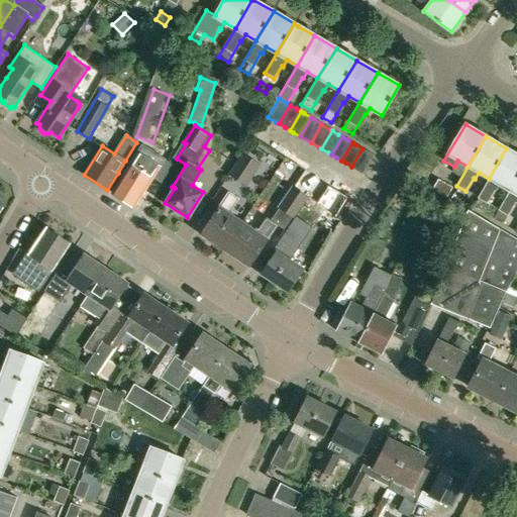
[(363,148),(351,167),(353,168),(363,173),(373,154),(365,149),(363,148)]
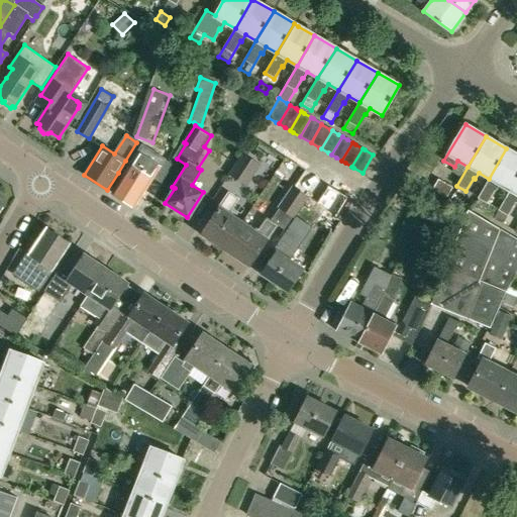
[(510,191),(516,178),(516,154),(506,148),(489,179),(478,198),(487,203),(494,190),(495,191),(499,185),(510,191)]
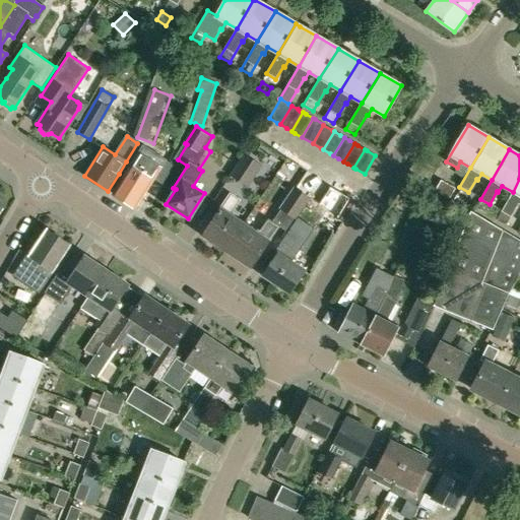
[(135,208),(146,191),(153,179),(166,159),(155,152),(142,172),(131,165),(113,194),(135,208)]
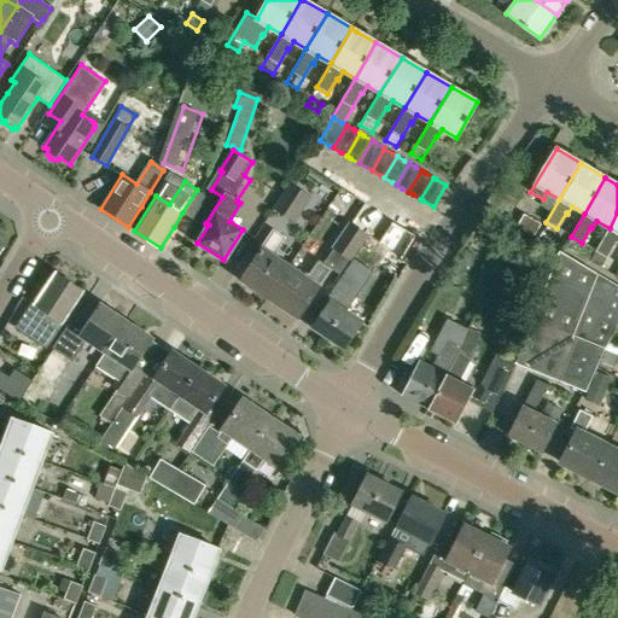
[(296,184),(279,210),(299,223),(316,197),(296,184)]
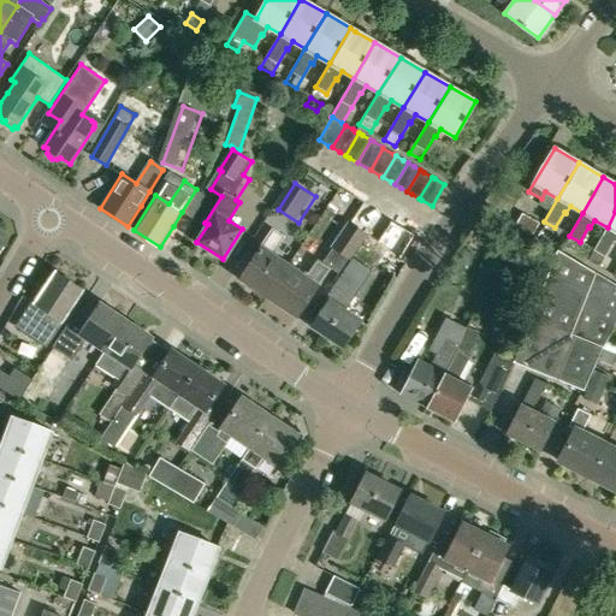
[(615,212),(608,227),(588,259),(599,266),(614,242),(615,242),(615,240),(615,212)]
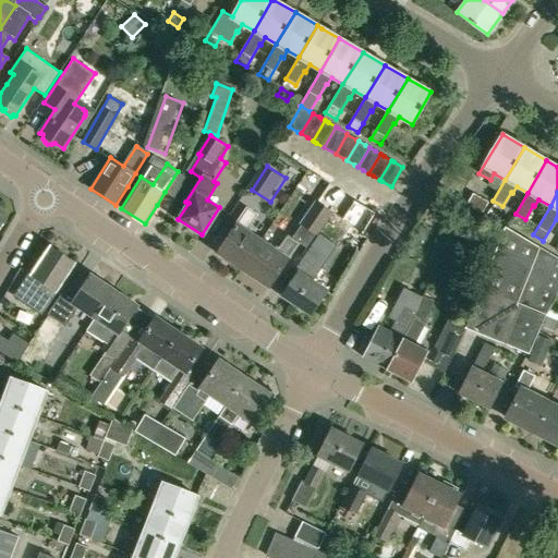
[(487,203),(473,194),(466,204),(482,213),(487,203)]
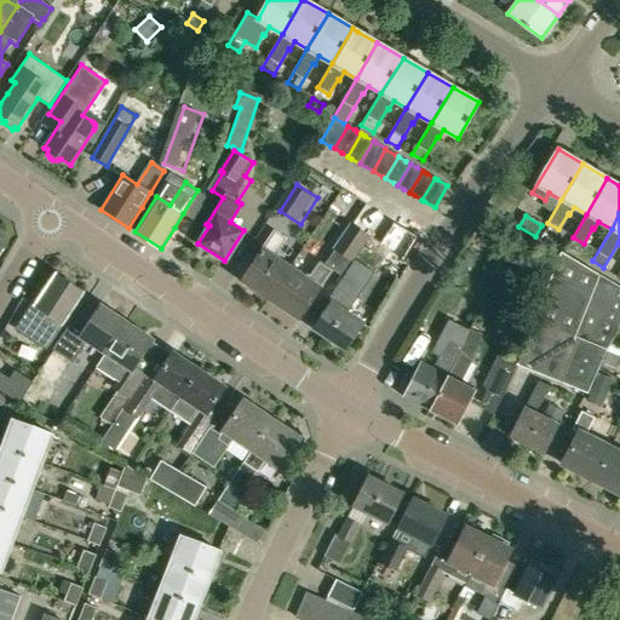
[(338,251),(332,260),(346,270),(352,259),(354,260),(369,237),(351,225),(349,224),(333,247),(337,250),(338,251)]
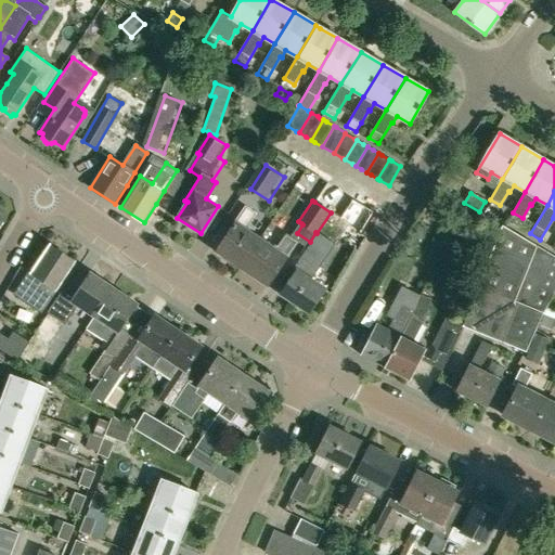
[(241,267),(259,240),(245,230),(255,214),(245,206),(233,223),(233,224),(216,249),(241,267)]
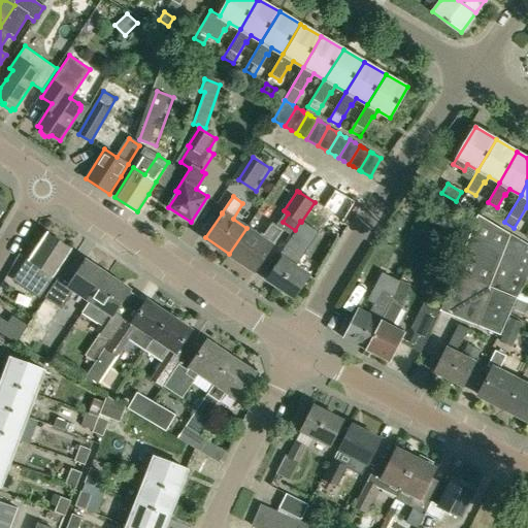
[(527,275),(527,243),(510,234),(476,215),(455,272),(440,309),(439,310),(440,310),(501,335),(517,296),(517,297),(527,275)]
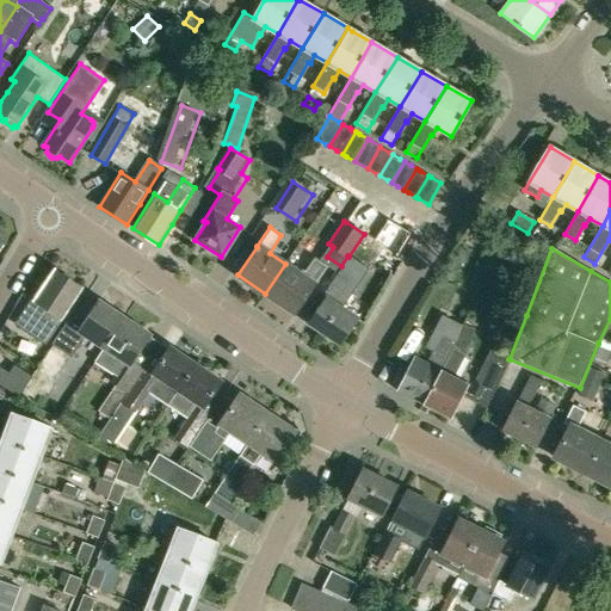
[(366,269),(349,257),(347,255),(341,266),(337,272),(321,296),(326,298),(309,323),(339,344),(357,318),(340,307),(366,269)]
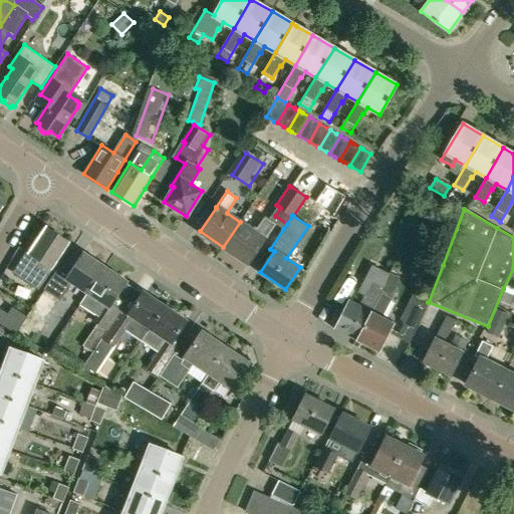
[(264,240),(275,224),(270,220),(264,217),(254,231),(240,222),(223,247),(247,264),(263,239),(264,240)]
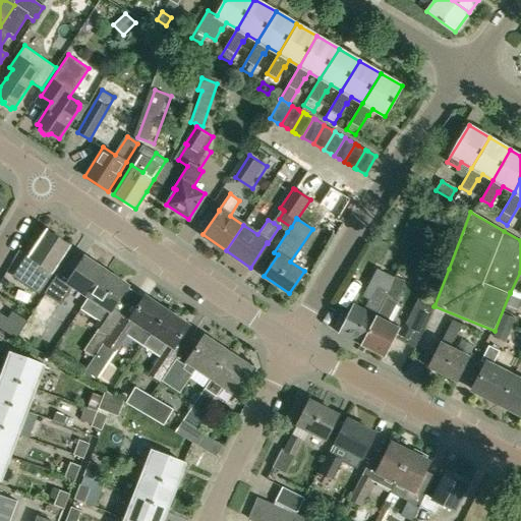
[(52,270),(68,244),(48,231),(32,255),(29,253),(13,276),(39,293),(53,271),(52,270)]
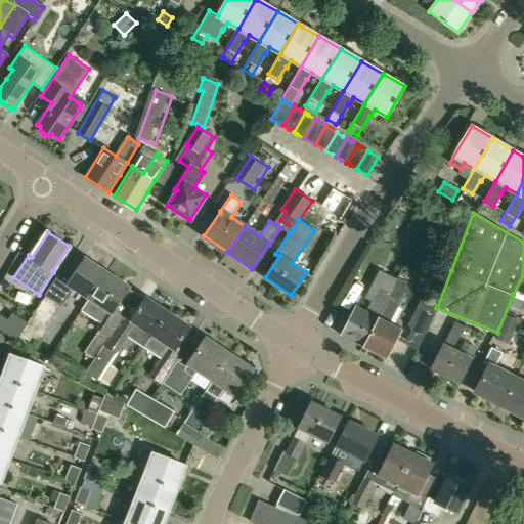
[(89,299),(107,271),(85,257),(69,280),(59,274),(46,294),(60,304),(72,287),(89,299)]
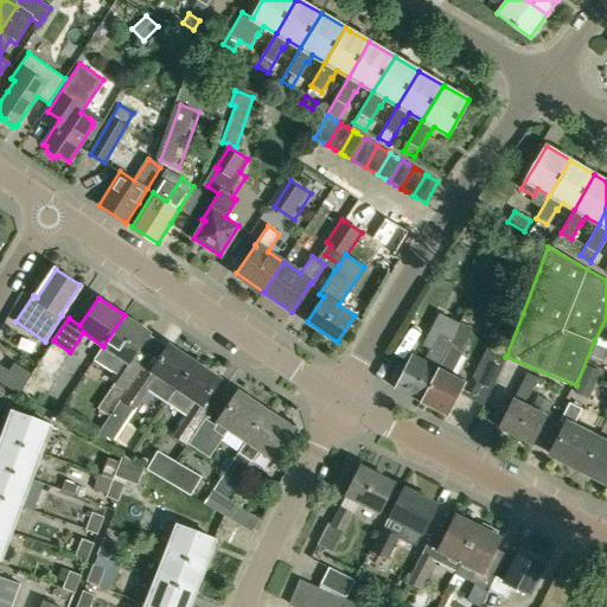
[(413,355),(395,388),(420,402),(421,402),(448,346),(451,338),(458,321),(439,313),(421,349),(427,351),(422,359),(413,355)]
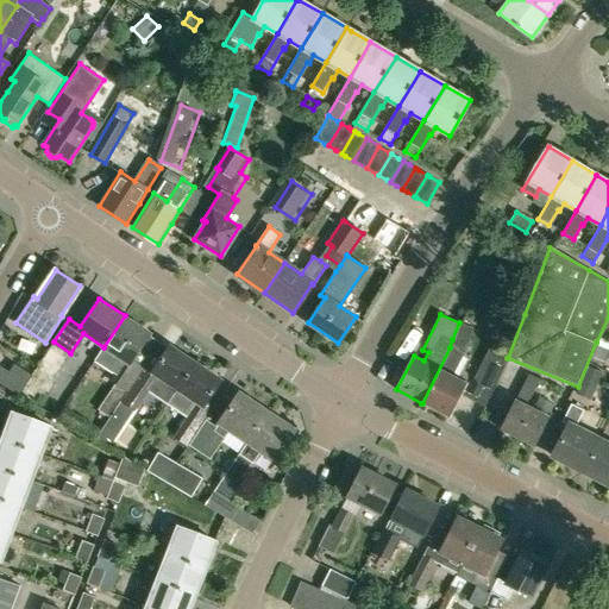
[(143,369),(132,360),(150,333),(125,315),(104,347),(94,360),(120,377),(99,410),(110,418),(121,401),(143,369)]
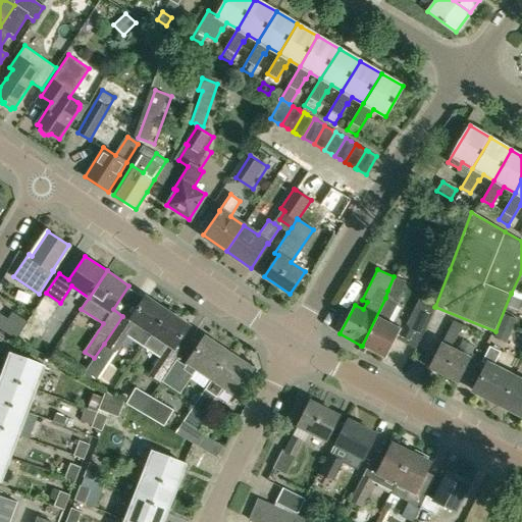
[(385,298),(362,346),(383,357),(399,328),(386,321),(397,302),(396,300),(404,280),(394,276),(387,291),(385,298)]
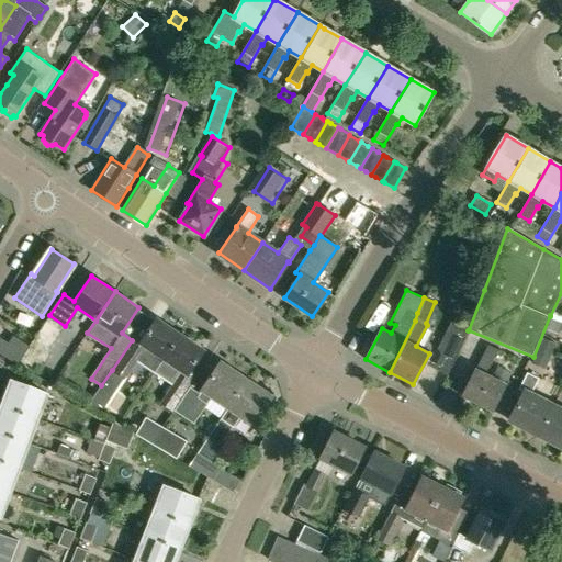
[(544,334),(557,337),(561,323),(561,315),(553,312),(544,334)]
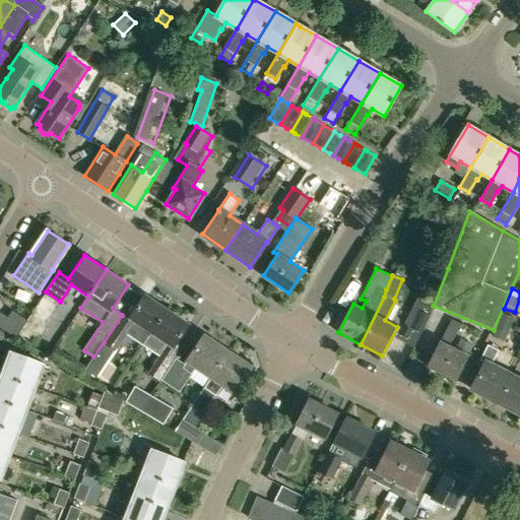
[(143,345),(167,310),(144,295),(131,315),(124,311),(122,315),(104,342),(115,350),(126,333),(143,345)]
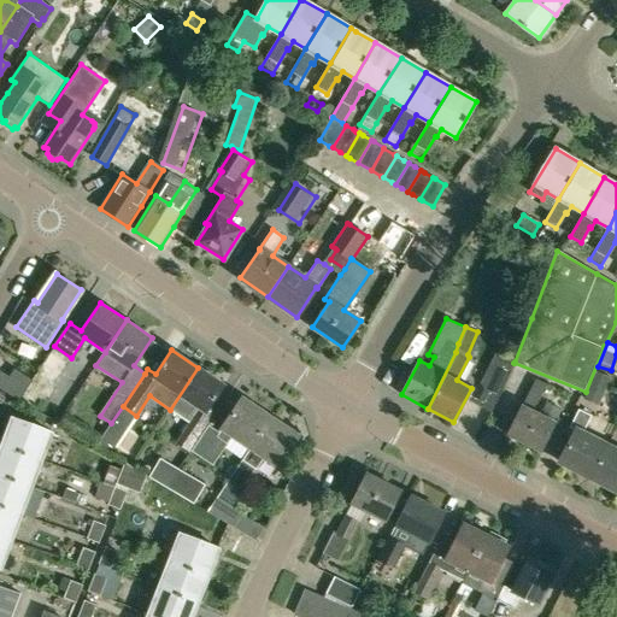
[(513,363),(515,362),(497,354),(480,385),(483,386),(485,393),(479,403),(492,410),(515,363),(513,363)]
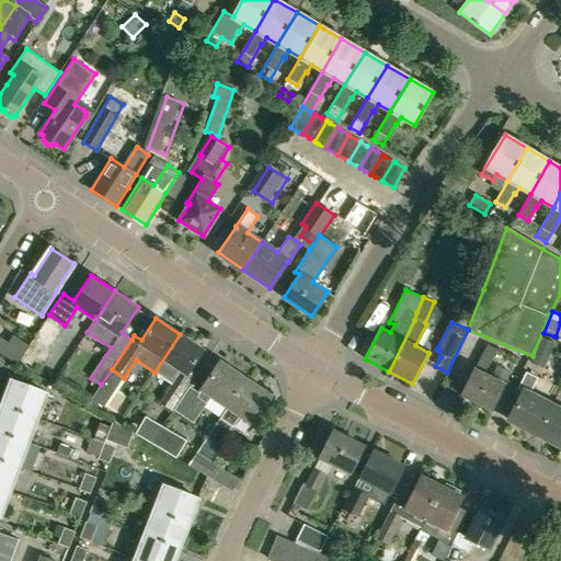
[(0,354),(18,364),(30,345),(11,334),(7,340),(0,334),(0,354)]
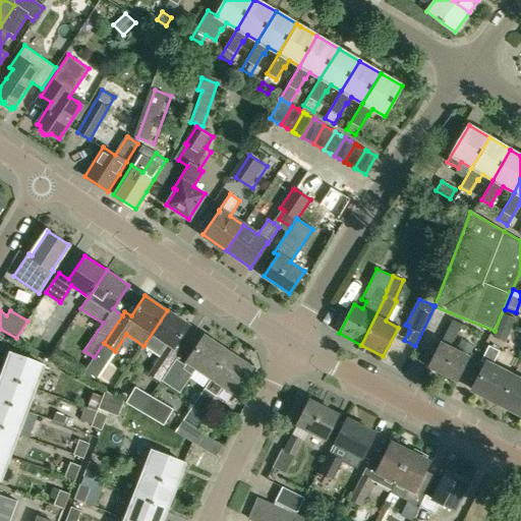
[(182,350),(175,345),(188,325),(167,310),(143,346),(161,357),(150,373),(161,382),(162,381),(176,359),(182,350)]
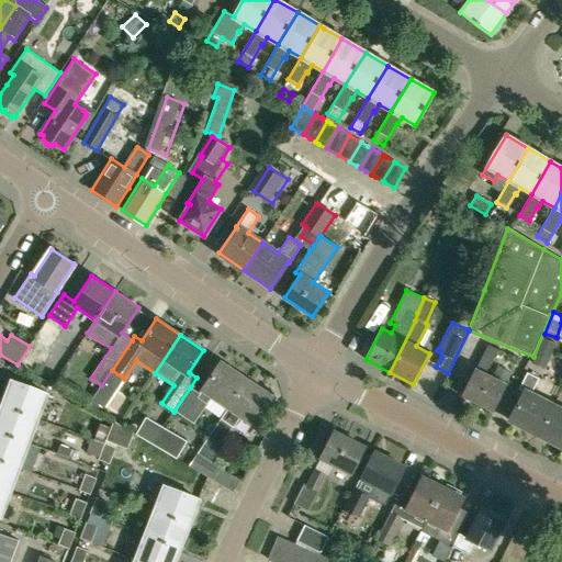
[(537,350),(551,356),(555,343),(542,337),(540,345),(537,350)]
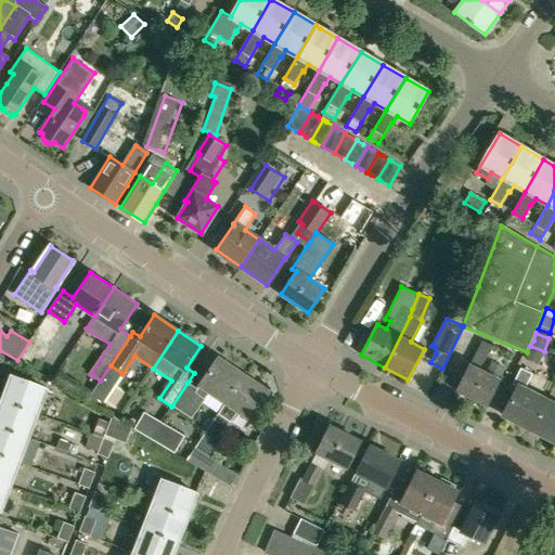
[(479,370),(487,353),(491,346),(481,340),(455,391),(487,407),(500,379),(479,370)]
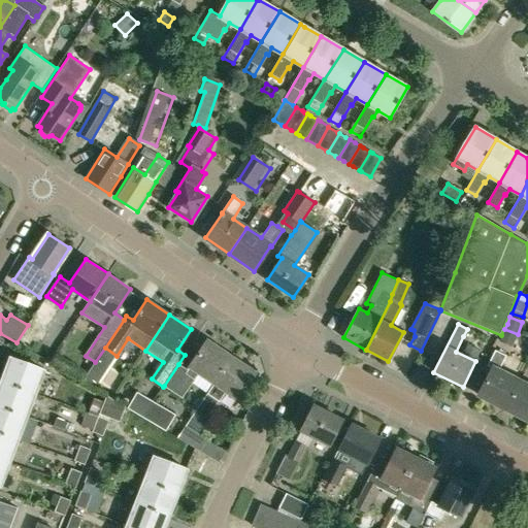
[(215,384),(232,357),(207,340),(190,367),(188,370),(178,364),(164,386),(182,397),(198,372),(215,384)]
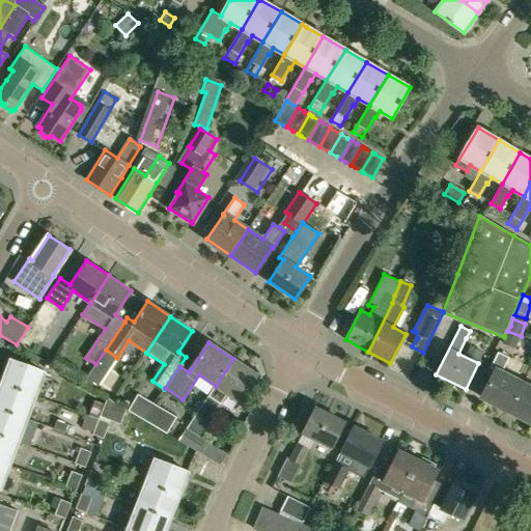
[(508,411),(522,383),(501,372),(509,358),(498,353),(490,367),(495,370),(481,397),(508,411)]
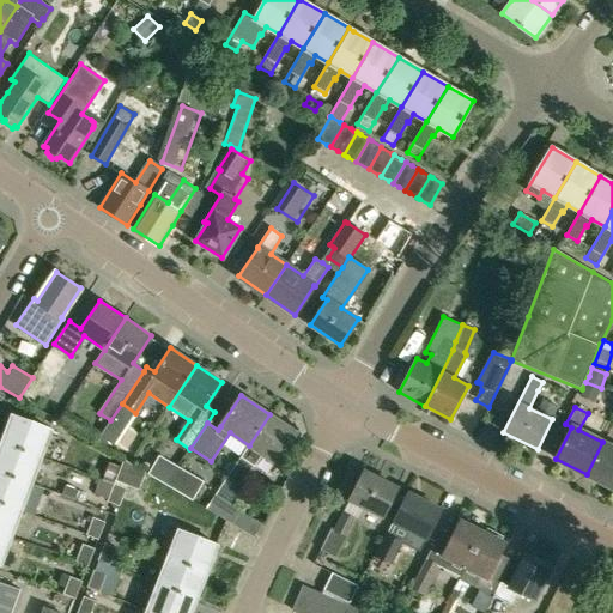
[(249,445),(278,465),(298,434),(269,414),(249,445)]
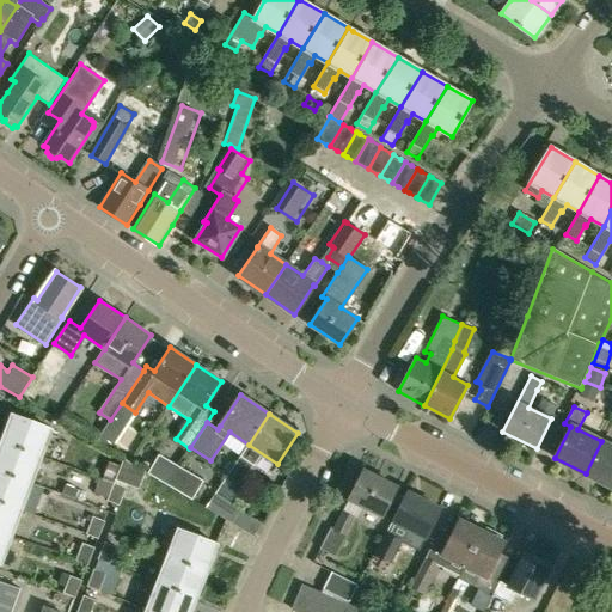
[(13,415),(2,441),(41,456),(51,429),(13,415)]
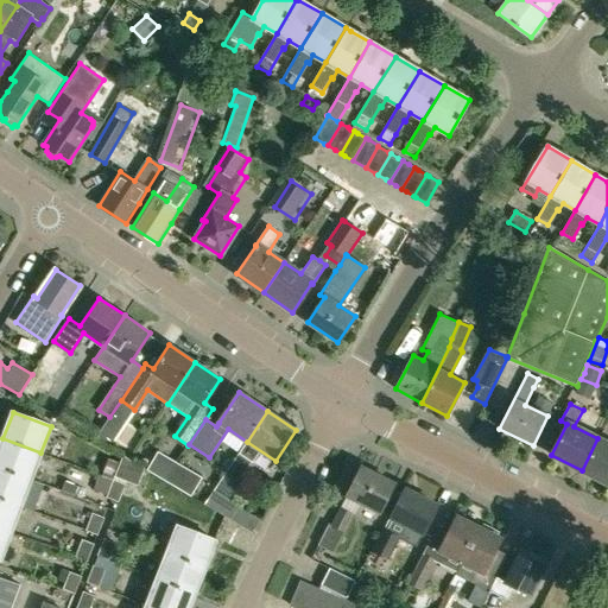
[(121,429),(108,420),(100,432),(114,441),(121,429)]
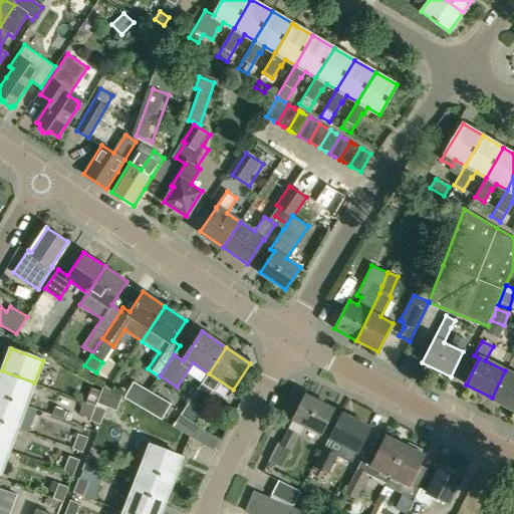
[(2,370),(0,376),(0,396),(26,406),(34,382),(2,370)]
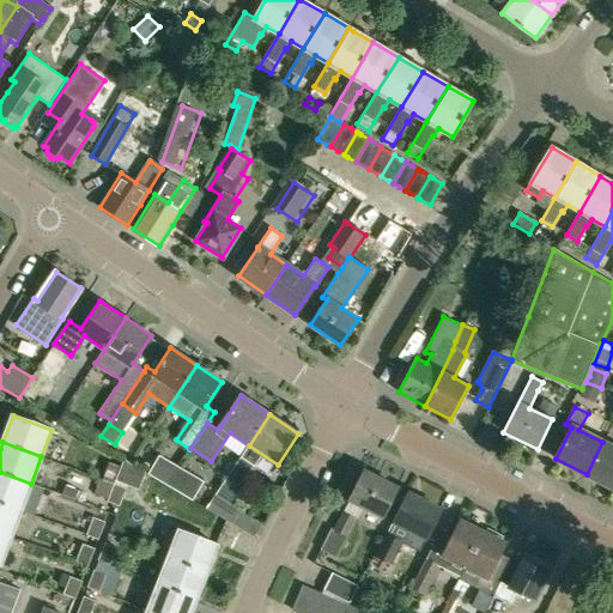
[(612,447),(602,442),(587,474),(612,487),(612,447)]
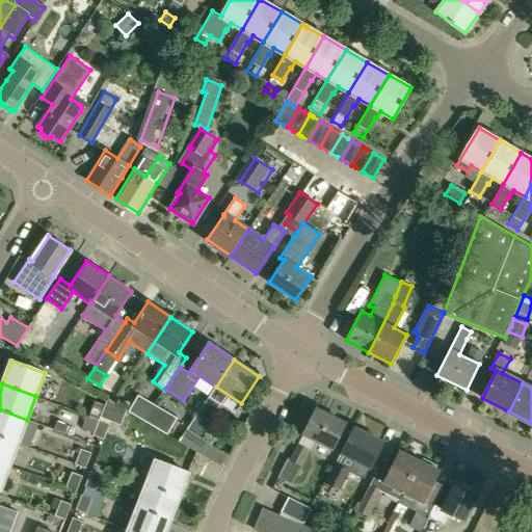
[(144,421),(155,405),(137,395),(128,410),(144,421)]
